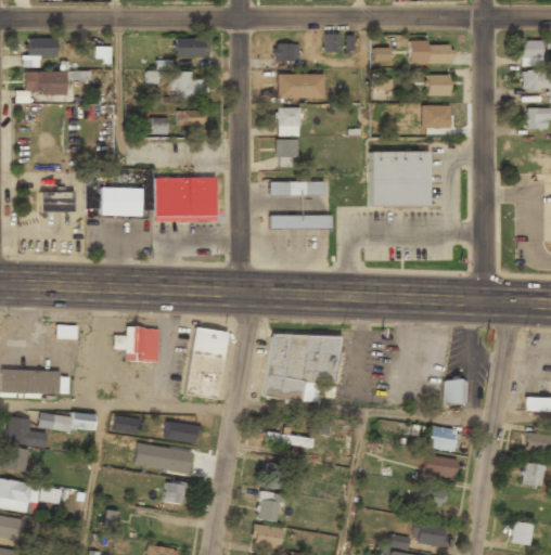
[(324,35),(324,53),(341,53),(341,35),(324,35)]
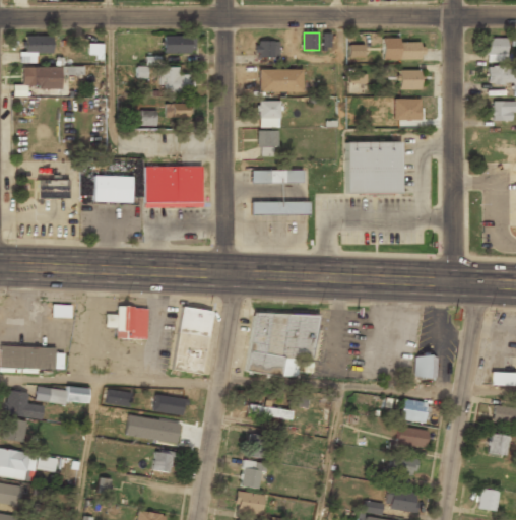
[(333,33),(325,34),(325,48),(333,48),(333,33)]
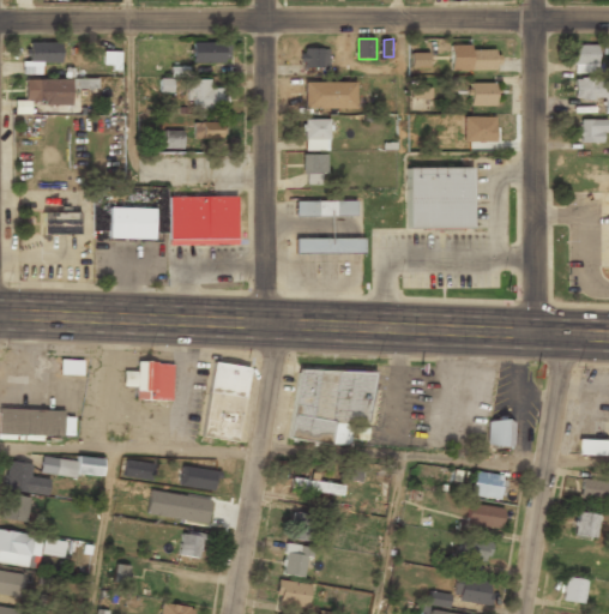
[(28,43),(28,74),(43,74),(43,62),(64,62),(64,43),(28,43)]
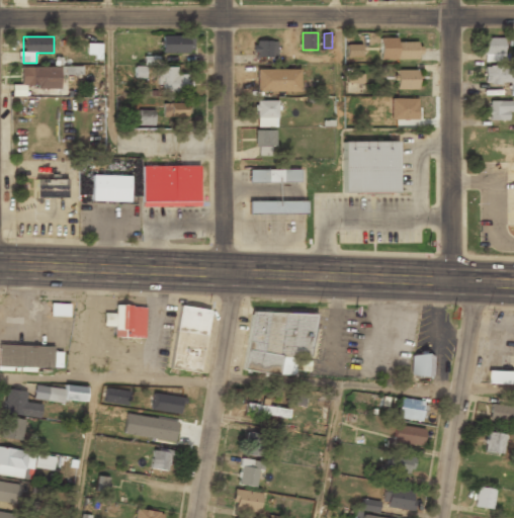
[(164,53),(194,53),(194,36),(164,36),(164,53)]
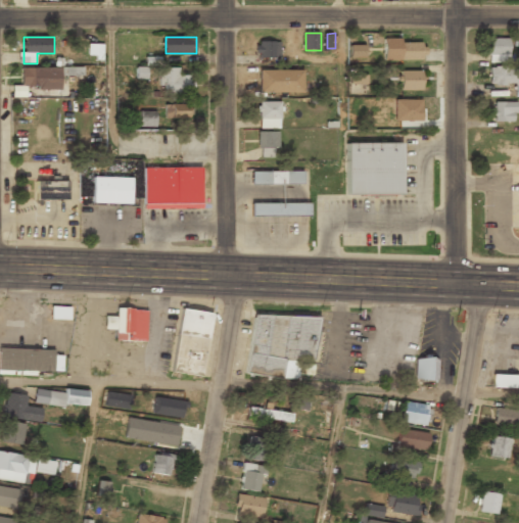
[(490,38),(490,61),(512,61),(512,38),(490,38)]
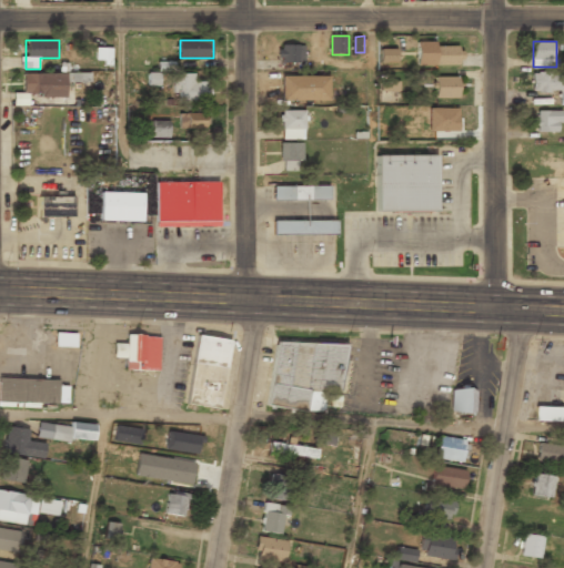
[(306,63),(306,46),(280,46),(280,63),(306,63)]
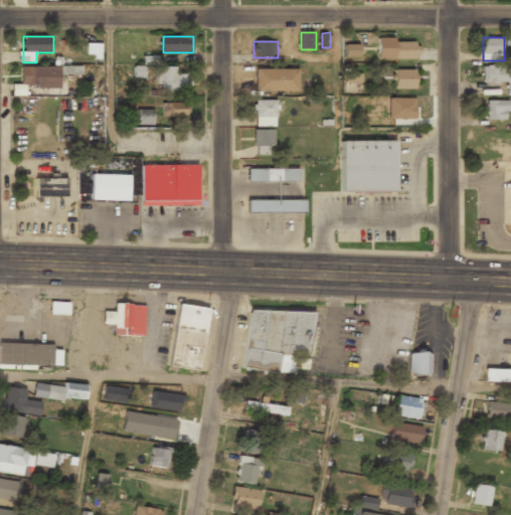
[(395,58),(418,58),(418,41),(395,41),(395,58)]
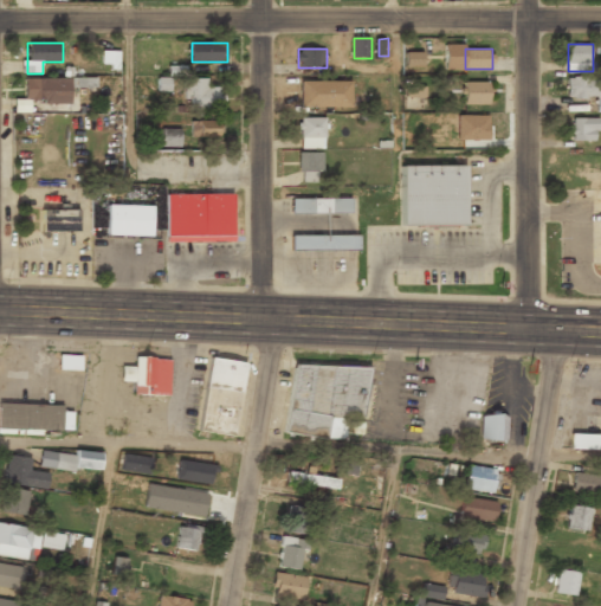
[(123,51),(105,51),(105,66),(123,68),(123,51)]
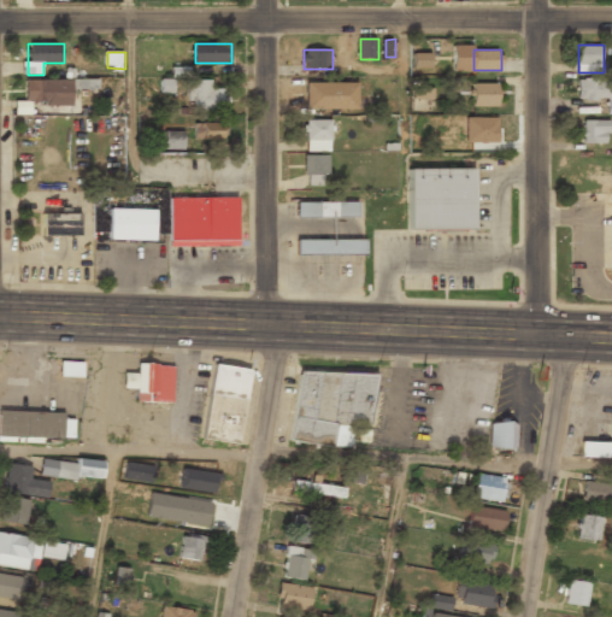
[(417,69),(434,69),(434,53),(417,53),(417,69)]
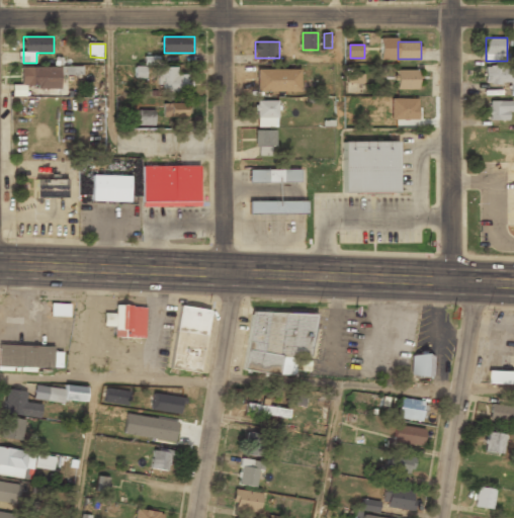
[(86,66),(64,67),(64,75),(86,74),(86,66)]
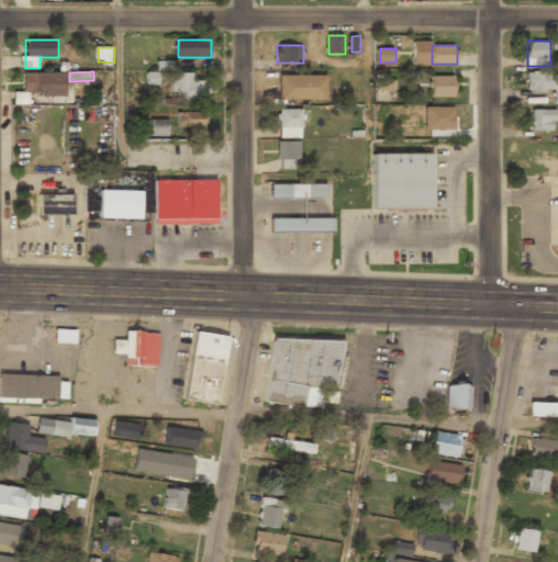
[(149,85),(162,85),(162,71),(151,71),(149,85)]
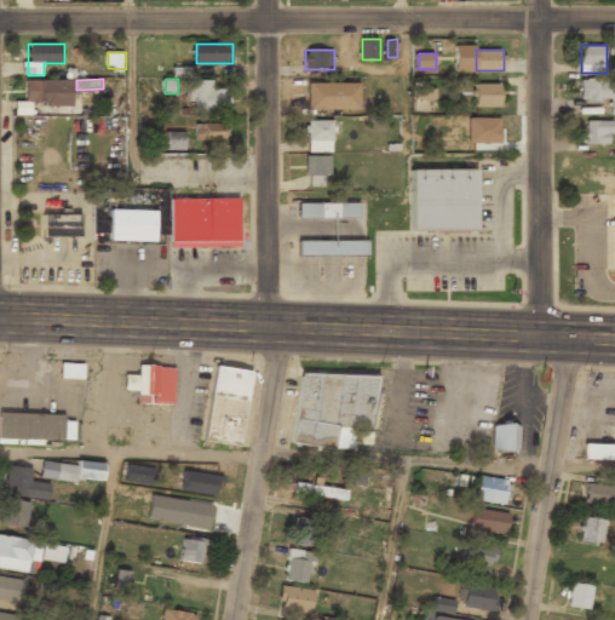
[(614,80),(582,80),(582,101),(614,101),(614,114),(614,80)]
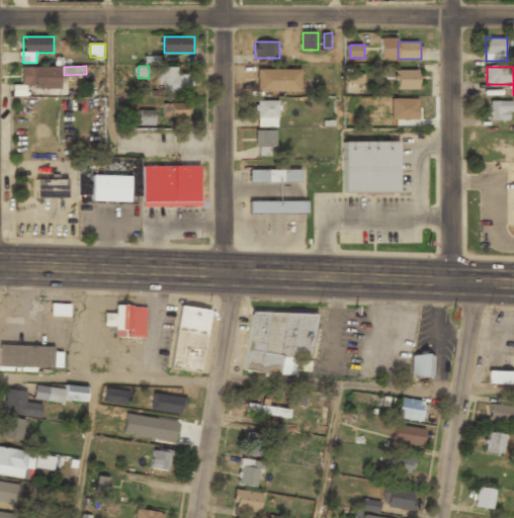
[(56,85),(56,68),(22,68),(22,85),(56,85)]
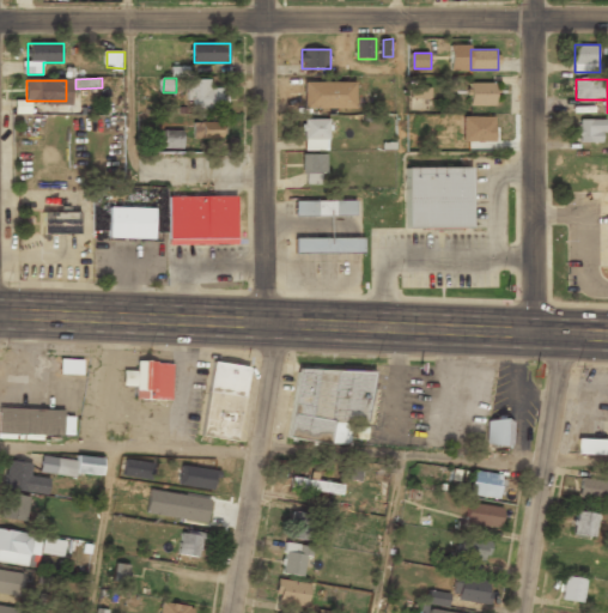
[(190,80),(190,111),(228,111),(228,90),(211,90),(211,80),(190,80)]
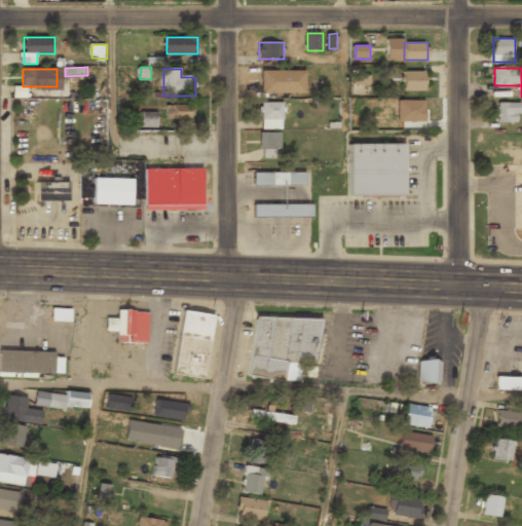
[(426,90),(426,70),(405,70),(405,90),(426,90)]
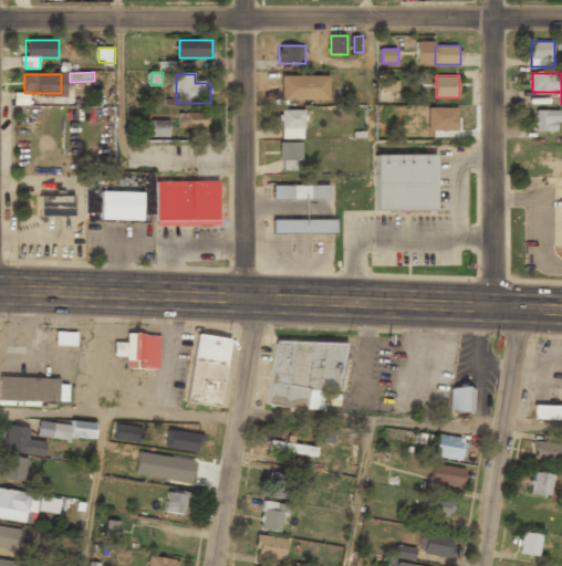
[(283,77),(283,101),(330,101),(330,77),(283,77)]
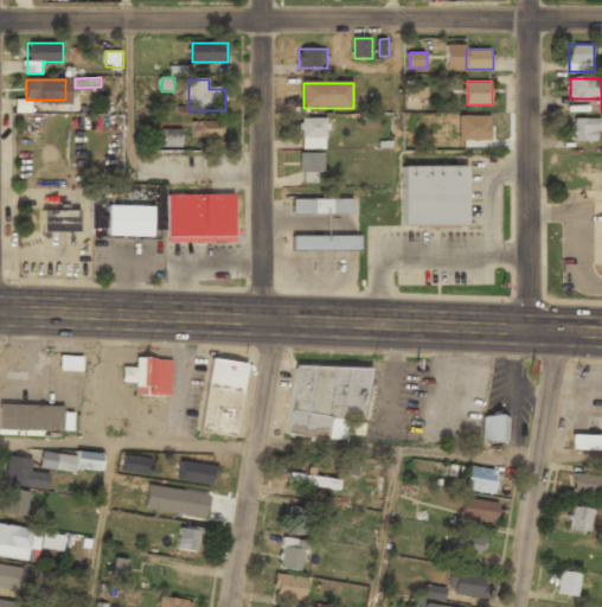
[(429,87),(410,87),(410,97),(430,97),(429,87)]
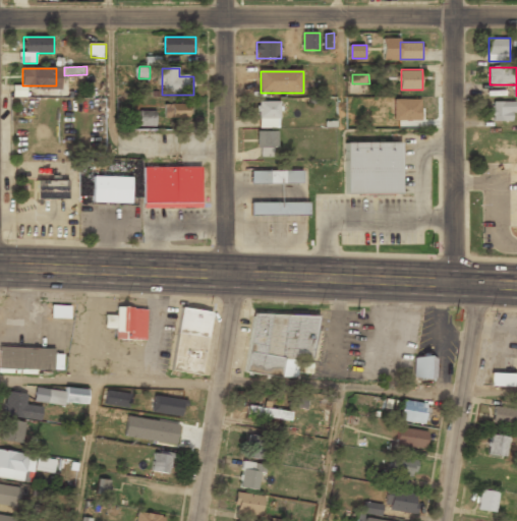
[(15,96),(27,96),(27,85),(15,85),(15,96)]
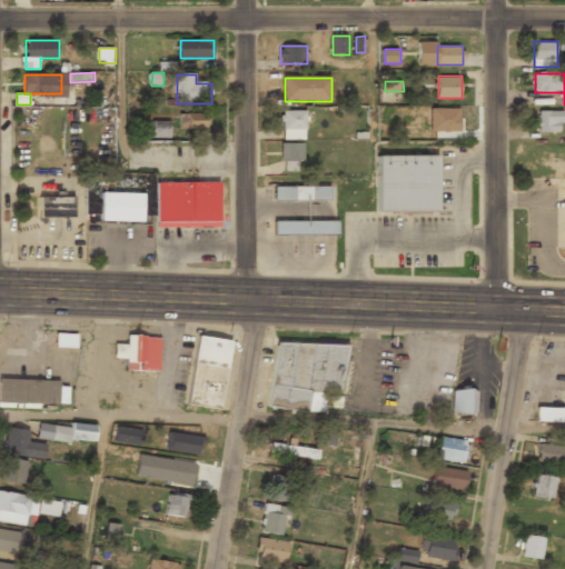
[(307,111),(284,111),(284,139),(307,139),(307,111)]
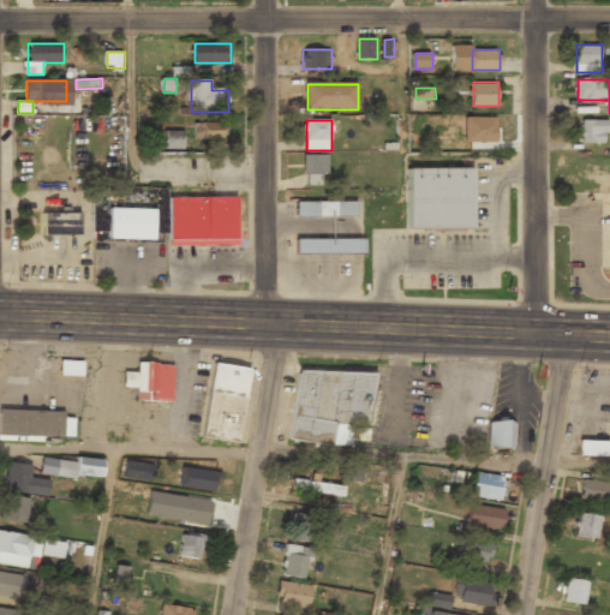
[(609,121),(580,121),(580,144),(609,144),(609,121)]
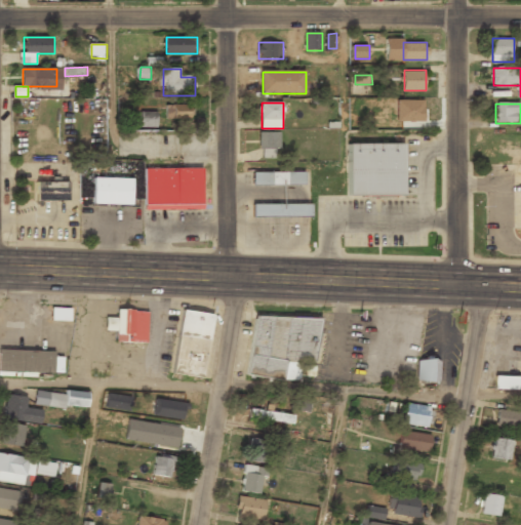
[(167,105),(167,121),(193,121),(193,105),(167,105)]
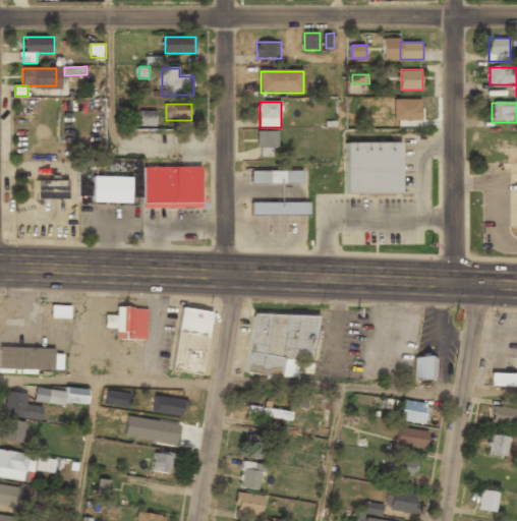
[(157,126),(157,112),(141,112),(141,126),(157,126)]
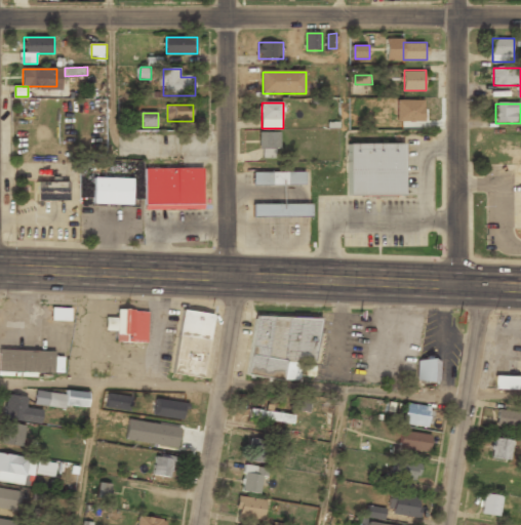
[(281,133),(262,133),(262,152),(281,152),(281,133)]
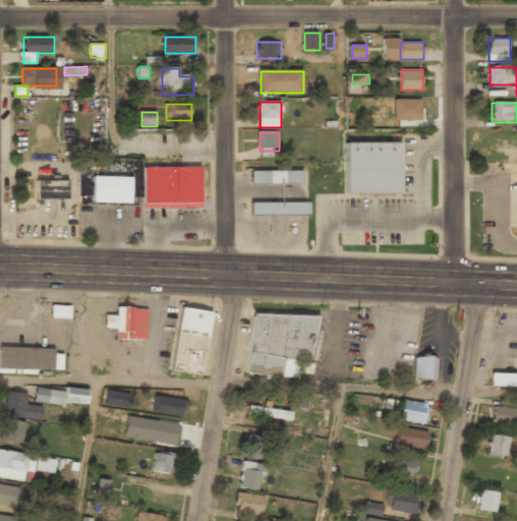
[(402,194),(402,141),(347,141),(347,194),(402,194)]
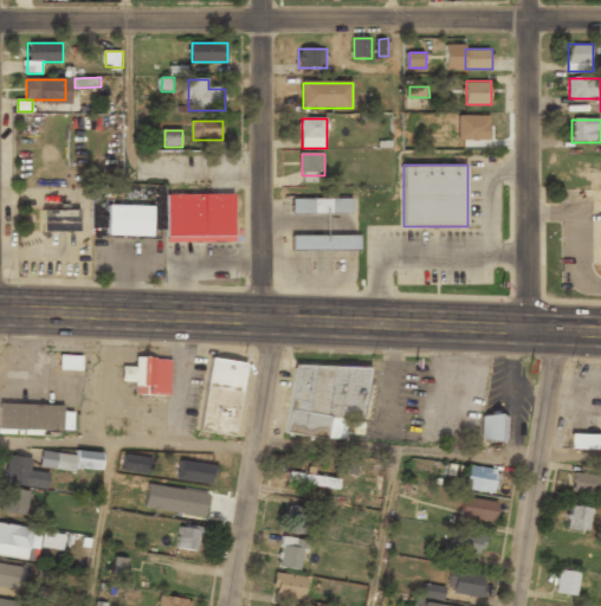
[(234,195),(168,194),(168,242),(234,243),(234,195)]
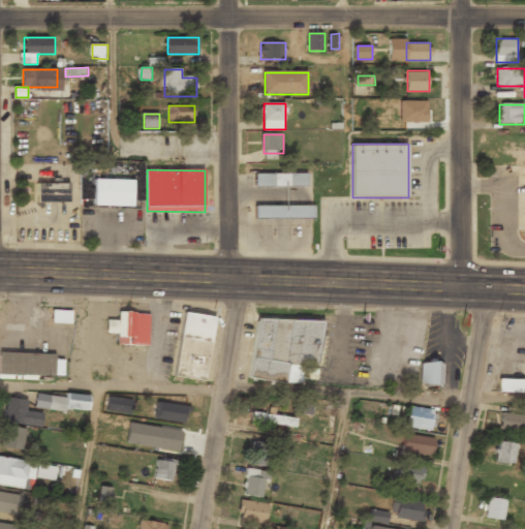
[(309,174),(257,174),(257,187),(309,187),(309,174)]
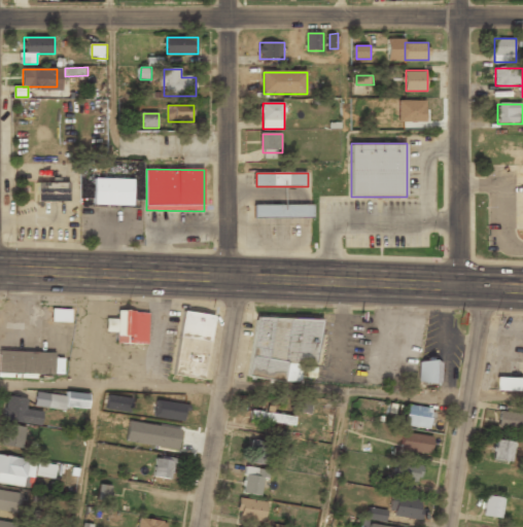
[(135,180),(96,180),(96,207),(135,207),(135,180)]
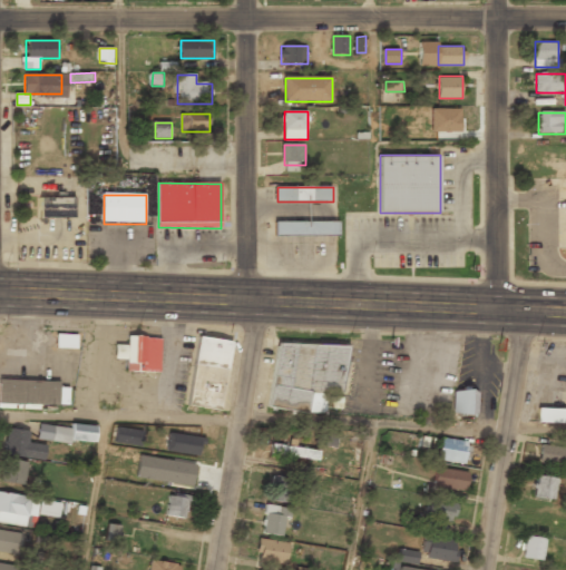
[(42,198),(42,218),(76,218),(76,198),(42,198)]
